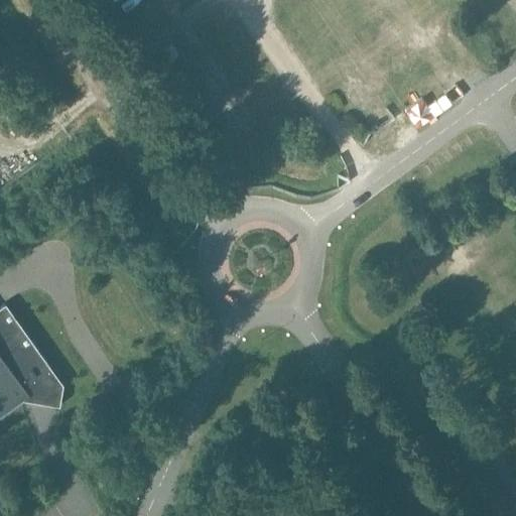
[(416,79),(436,68),(431,57),(410,69),(416,79)]
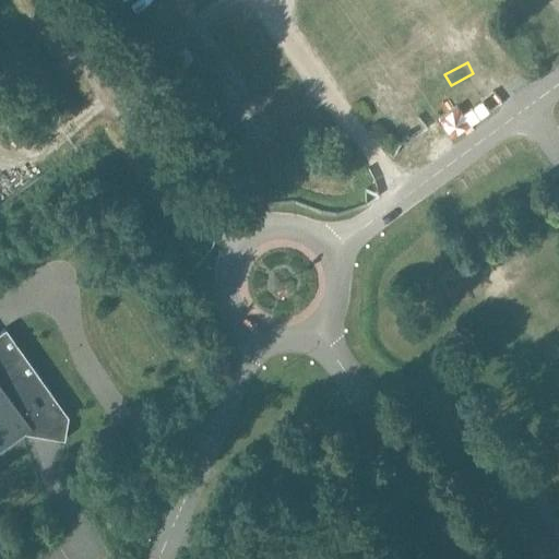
[(0,447),(23,431),(24,432),(27,432),(64,439),(68,416),(6,328),(0,331),(0,447)]
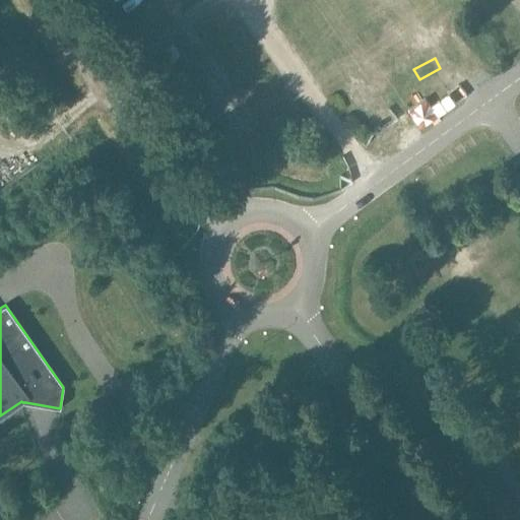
[(176,322),(168,327),(179,345),(188,339),(176,322)]
